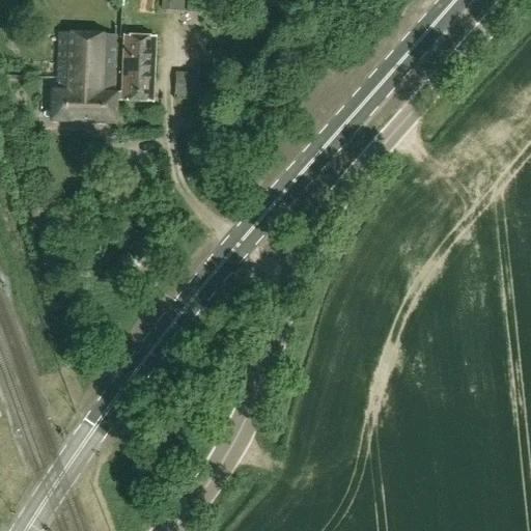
[(0,0),(0,6),(16,9),(16,0),(0,0)]
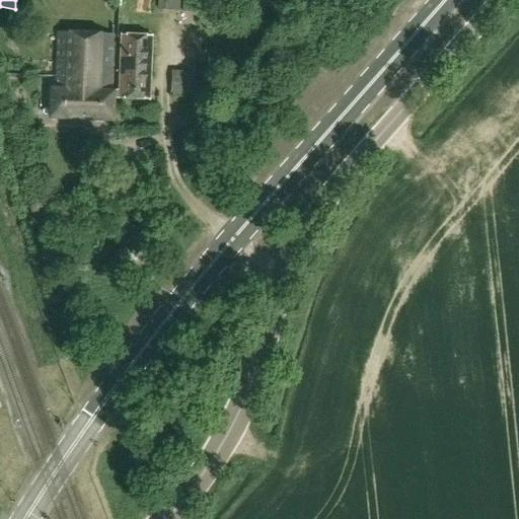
[(181,11),(182,0),(157,0),(157,9),(181,11)]
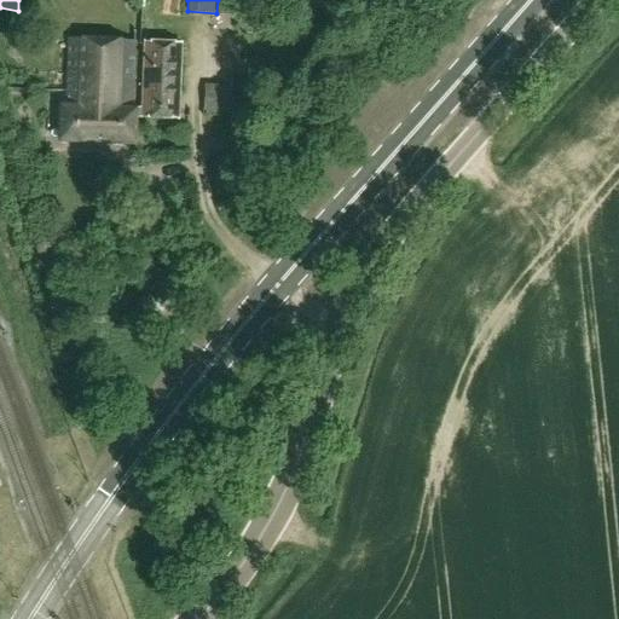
[(134,44),(70,40),(68,108),(63,108),(61,143),(136,145),(137,120),(179,121),(181,45),(146,44),(144,110),(131,110),(134,44)]
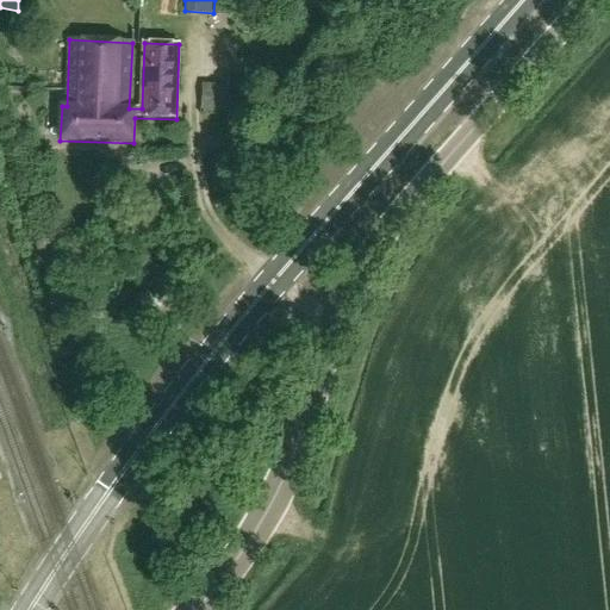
[(203,113),(226,114),(228,91),(204,89),(203,113)]
